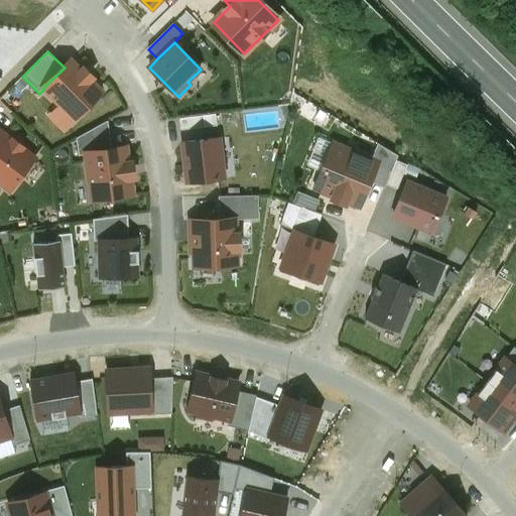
[(65,68),(43,88),(44,89),(75,120),(103,93),(91,81),(93,78),(84,69),(82,71),(72,60),(65,68)]
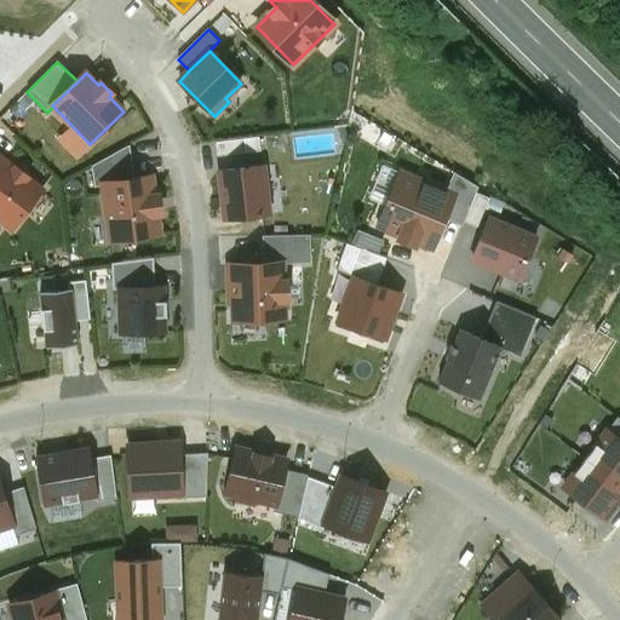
[(259,137),(216,143),(217,156),(260,151),(259,137)]
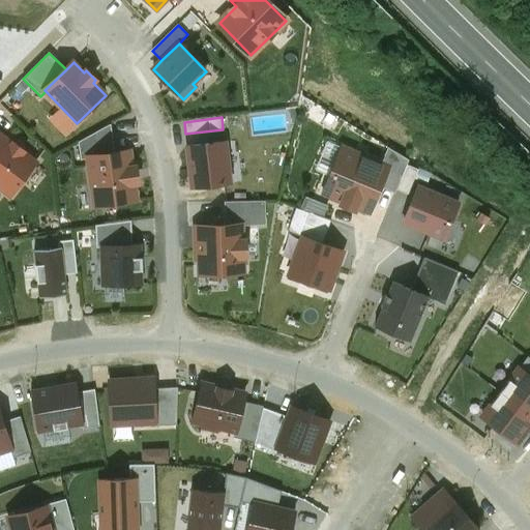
[(89,157),(116,154),(111,124),(79,143),(81,160),(89,159),(89,157)]
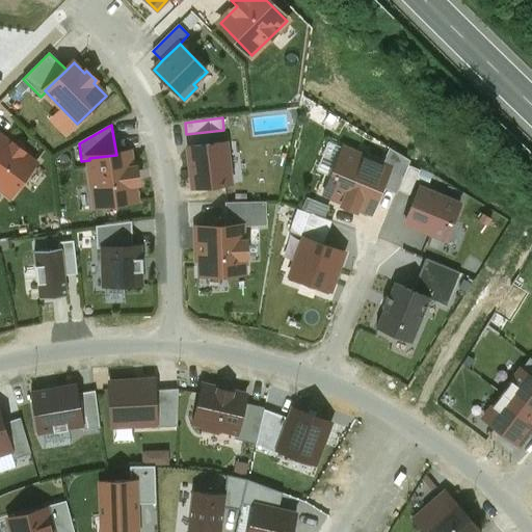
[(0,187),(10,195),(35,163),(0,135),(0,187)]
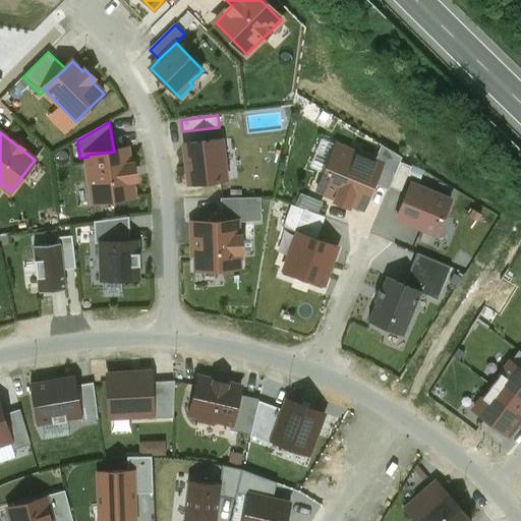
[(221,139),(185,145),(189,185),(225,180),(221,139)]
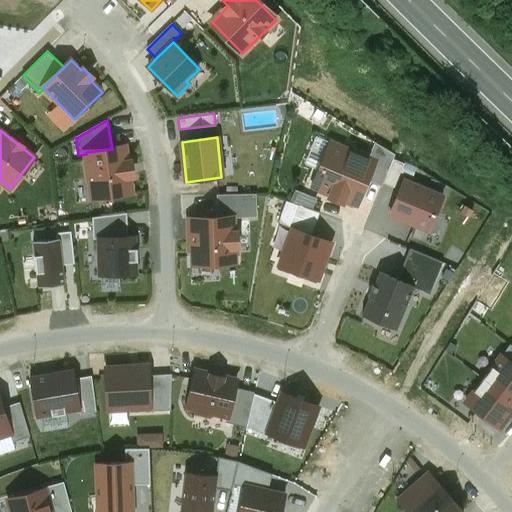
[(331,143),(319,171),(317,170),(312,182),(314,183),(312,187),(330,194),(329,198),(343,204),(345,200),(357,205),(367,181),(375,161),(368,158),(331,143)]
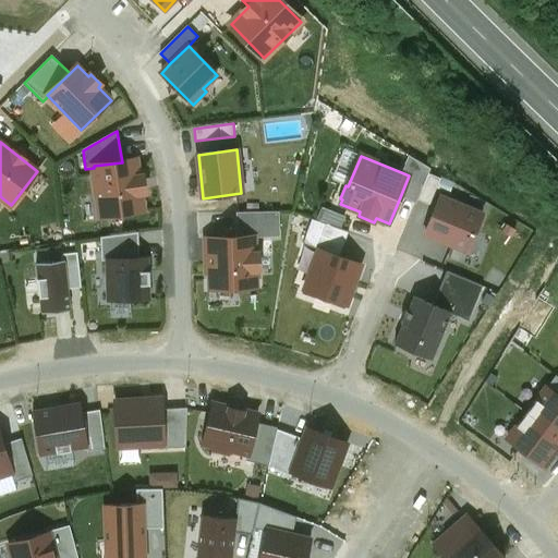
[(409,156),(401,172),(409,176),(400,197),(416,204),(417,199),(428,174),(431,169),(409,156)]
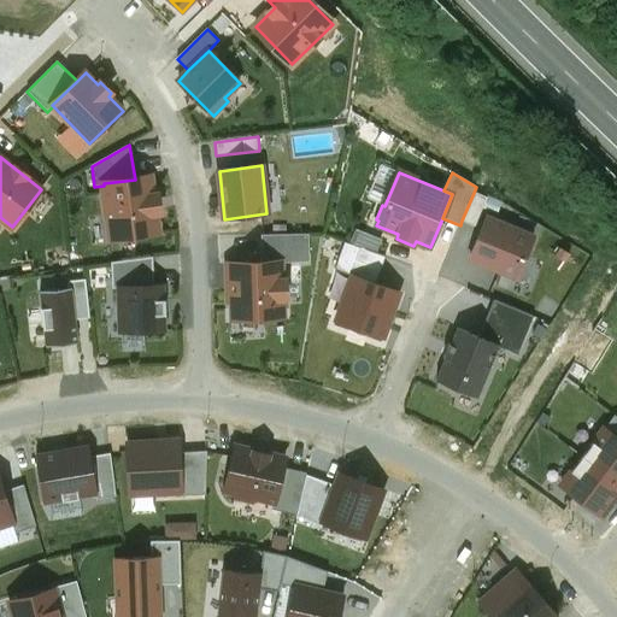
[(153,195),(151,177),(135,180),(104,183),(104,186),(111,239),(158,233),(156,213),(160,213),(158,195),(153,195)]
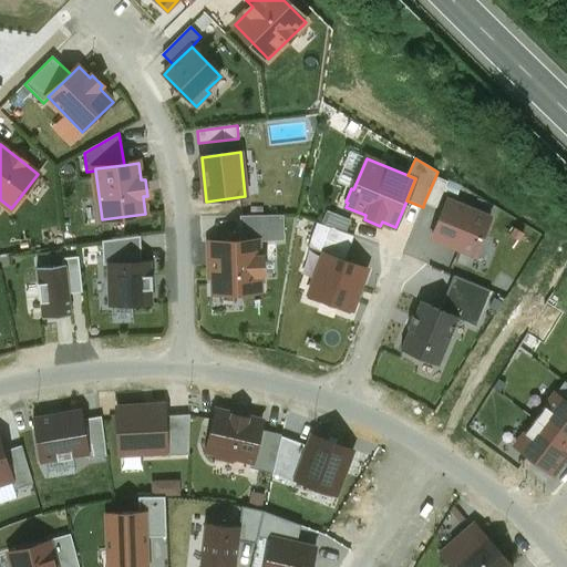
[(435,177),(424,203),(436,208),(447,182),(435,177)]
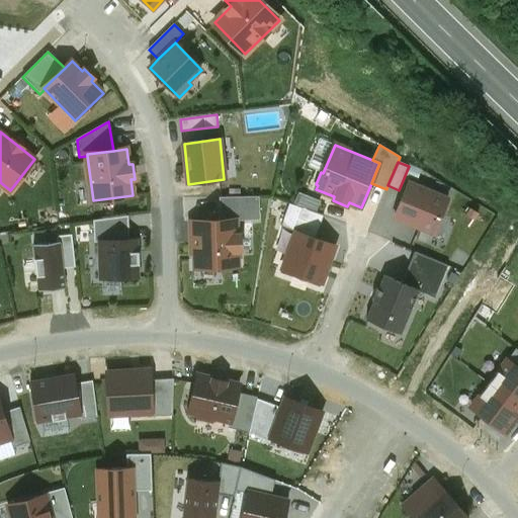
[(409,184),(395,217),(434,233),(448,200),(409,184)]
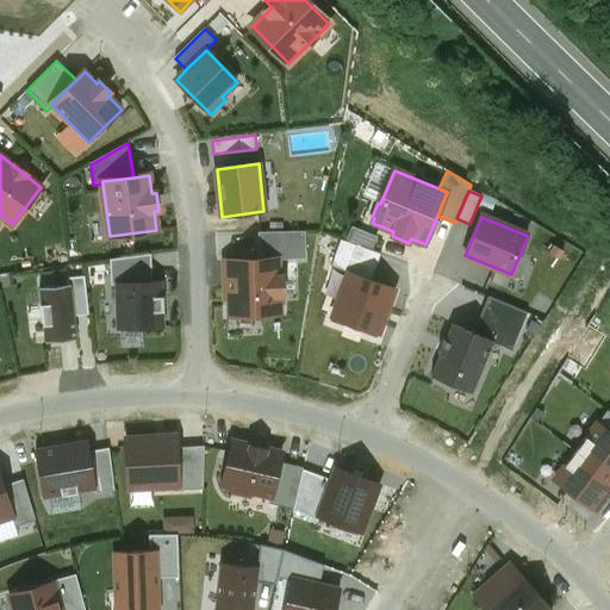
[(259,234),(260,260),(278,260),(306,259),(305,232),(259,234)]
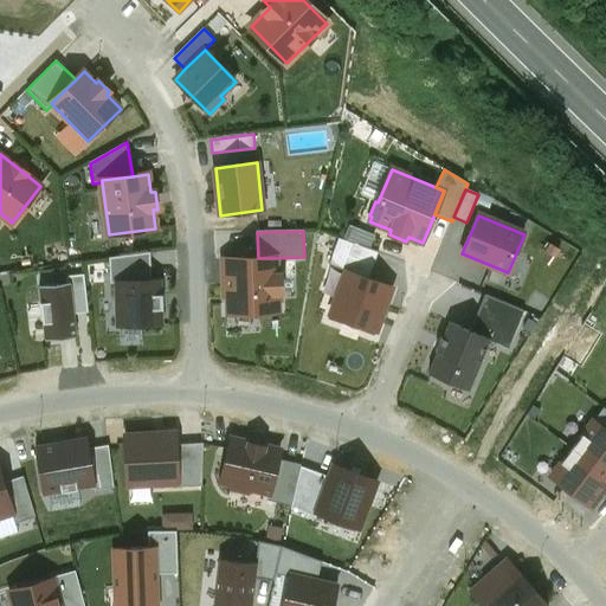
[(347,256),(352,243),(339,238),(328,264),(342,269),(347,256)]
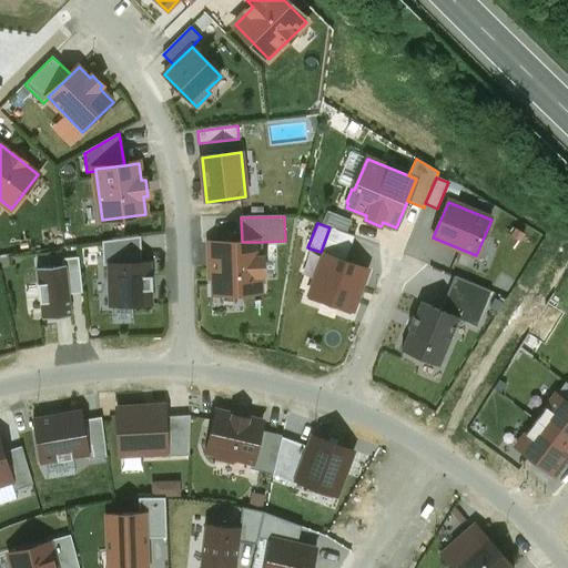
[(325,240),(350,249),(354,236),(330,227),(325,240)]
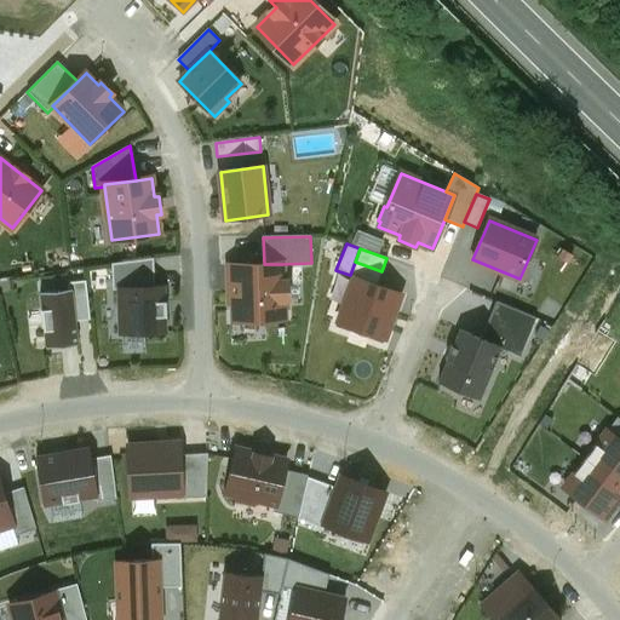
[(119,290),(119,287),(155,286),(154,258),(112,264),(113,290),(119,290)]
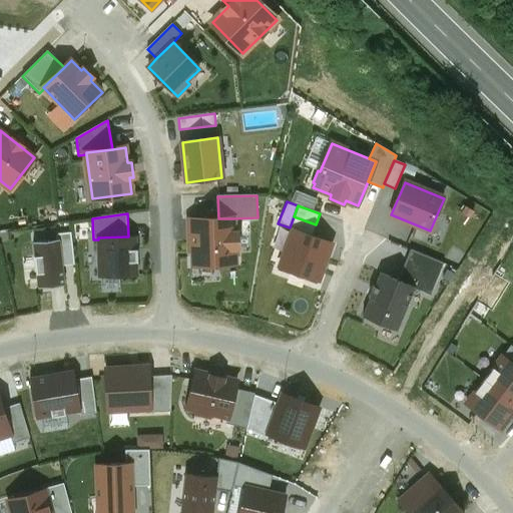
[(294,229),(312,235),(316,224),(294,216),(290,227),(294,229)]
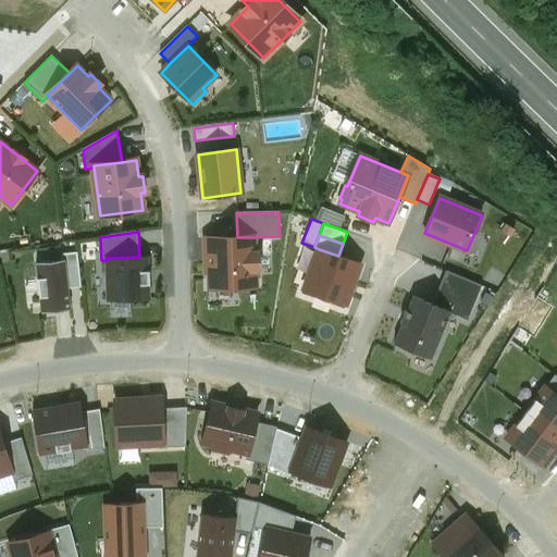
[(237,237),(206,238),(206,273),(210,273),(210,288),(256,287),(256,270),(258,270),(258,254),(255,254),(254,237),(237,237)]
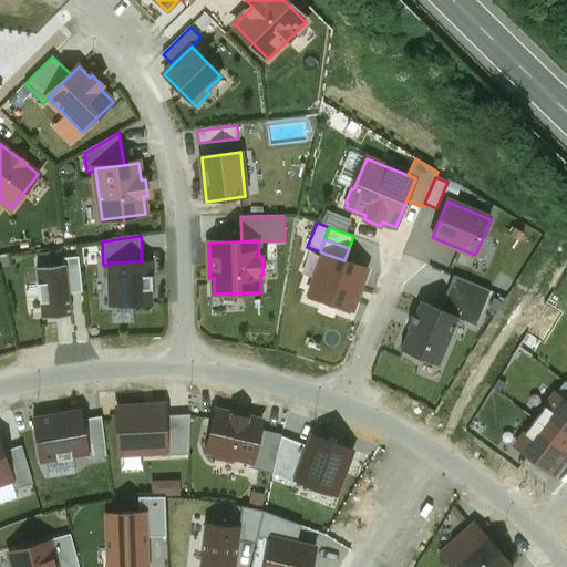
[(344,260),(325,254),(309,296),(351,310),(367,268),(344,260)]
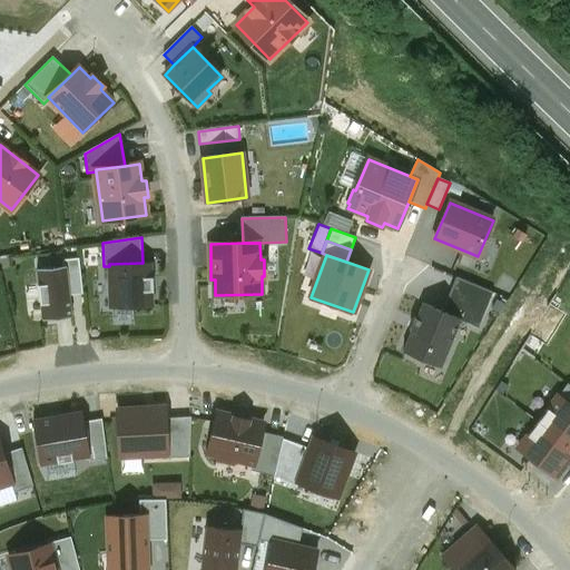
[(67,266),(70,294),(82,293),(79,257),(62,259),(64,266),(67,266)]
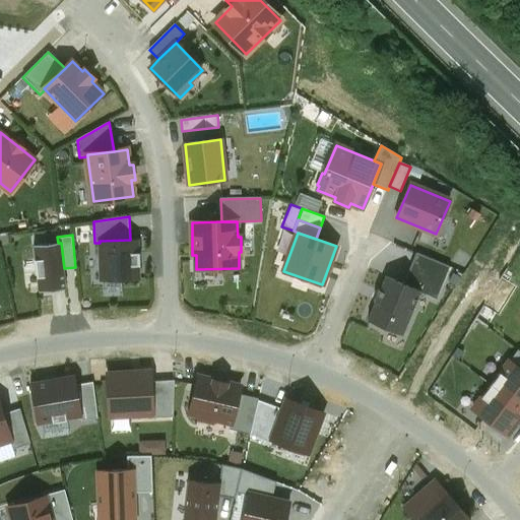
[(101,280),(139,279),(139,266),(140,266),(139,253),(138,253),(137,240),(130,240),(100,241),(100,243),(101,280)]
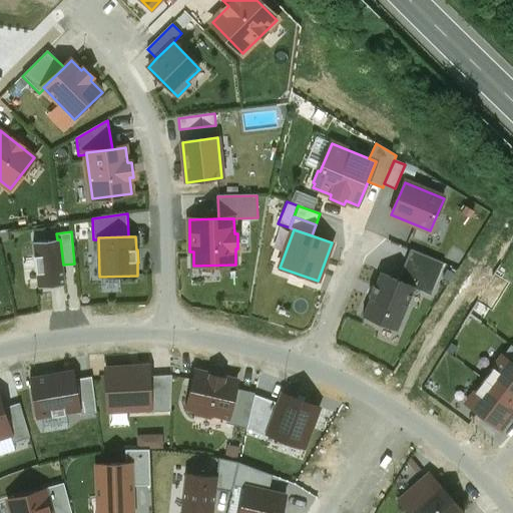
[(57,239),(33,242),(38,287),(65,285),(63,265),(60,239),(57,239)]
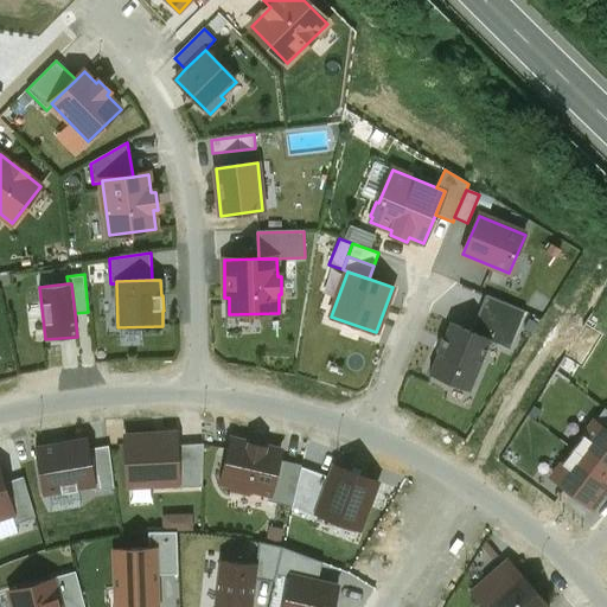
[(486,295),(471,331),(491,340),(510,349),(525,311),(486,295)]
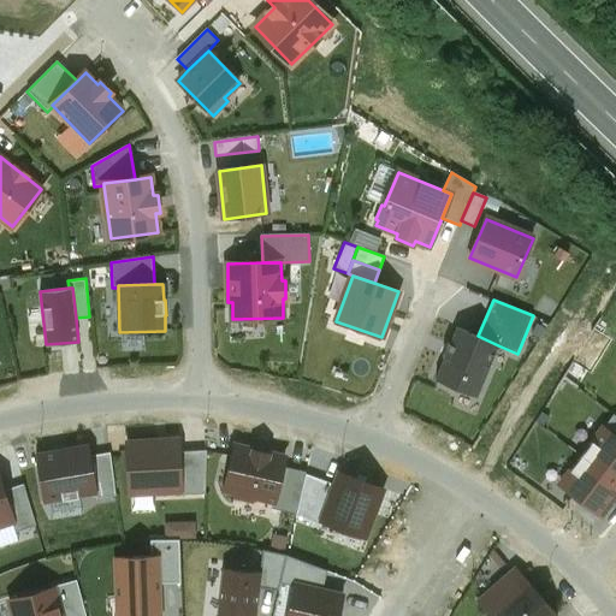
[(478,336),(457,327),(450,344),(448,343),(446,347),(450,348),(448,356),(443,355),(443,356),(445,357),(436,379),(477,397),(498,345),(478,336)]
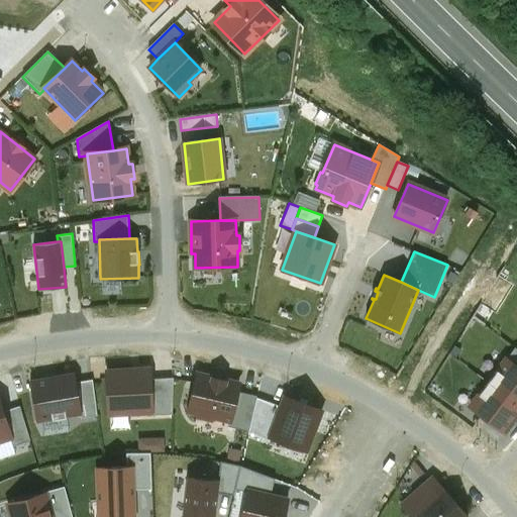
[(507,359),(516,367),(516,349),(515,347),(506,359),(507,359)]
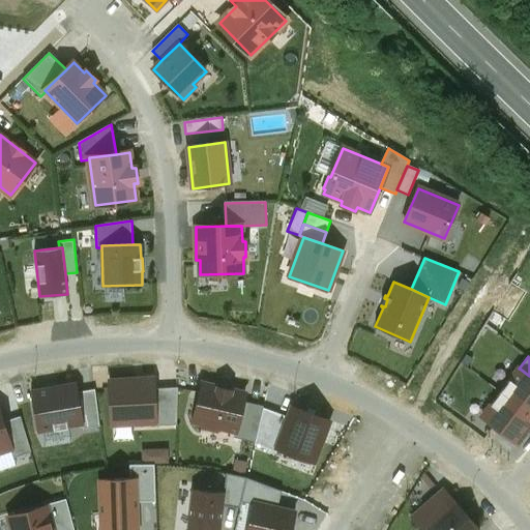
[(529,376),(520,369),(501,393),(529,415),(529,376)]
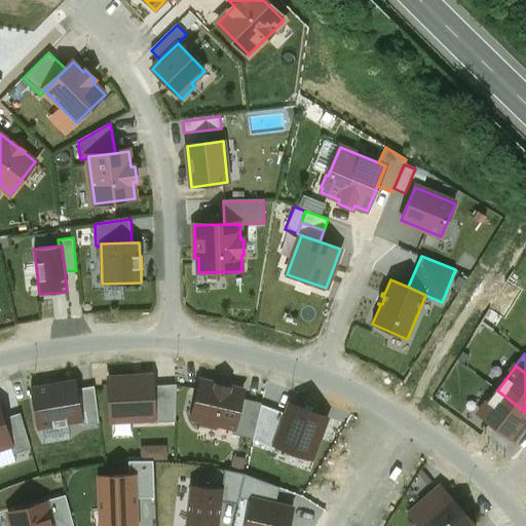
[(109,379),(111,421),(153,419),(154,419),(152,385),(152,377),(109,379)]
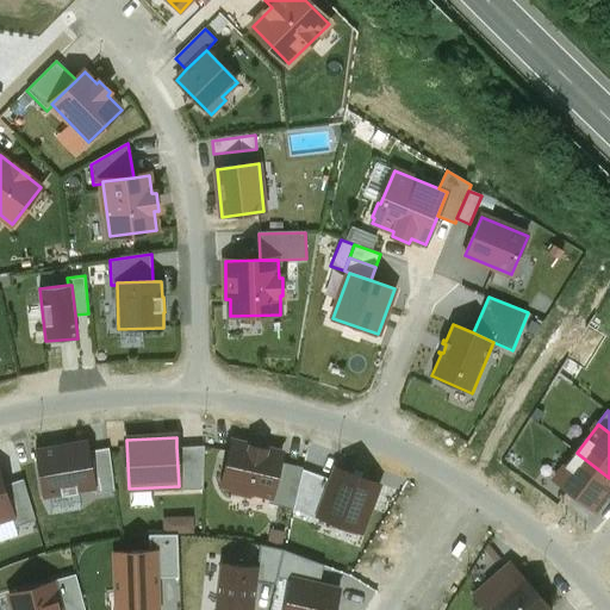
[(78,492),(94,489),(95,489),(89,452),(87,442),(36,450),(44,497),(62,495),(62,496),(79,493),(78,492)]
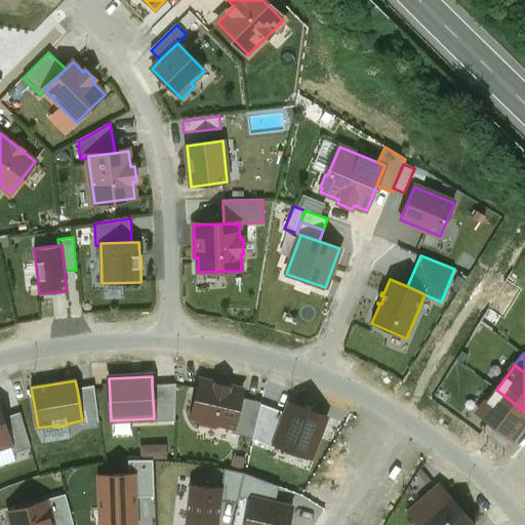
[(243,391),(200,380),(192,417),(201,419),(200,423),(215,428),(216,423),(233,428),(234,428),(241,398),(243,391)]
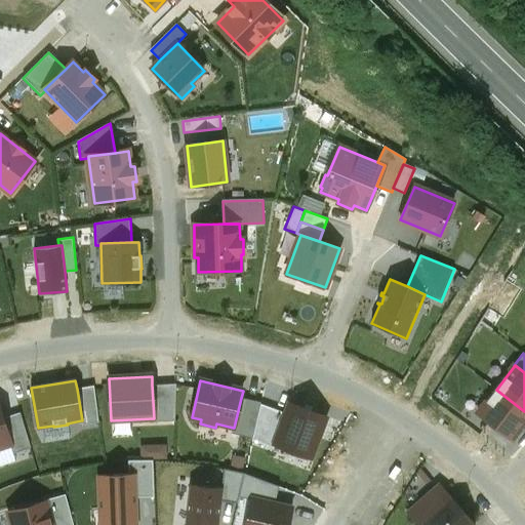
[(175,384),(152,385),(154,418),(153,418),(153,422),(174,421),(175,384)]
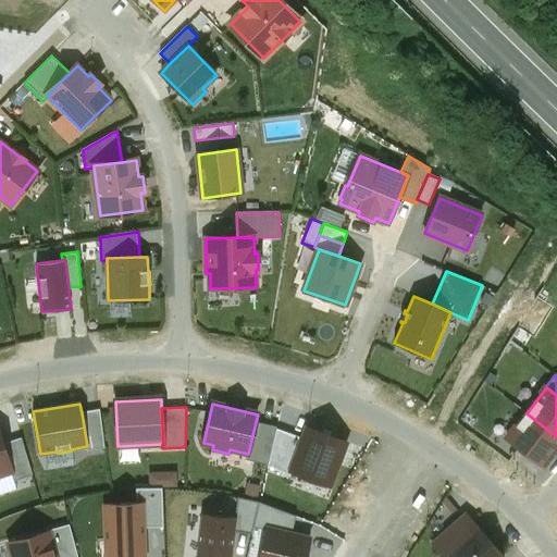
[(99,410),(82,412),(87,446),(86,446),(87,452),(106,448),(99,410)]
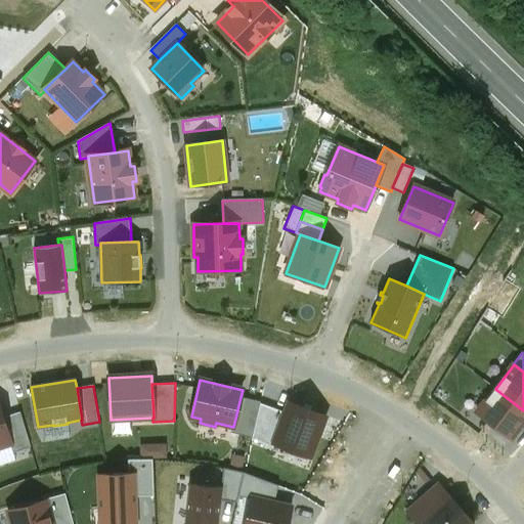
[(523,410),(495,389),(477,412),(511,439),(523,421),(523,410)]
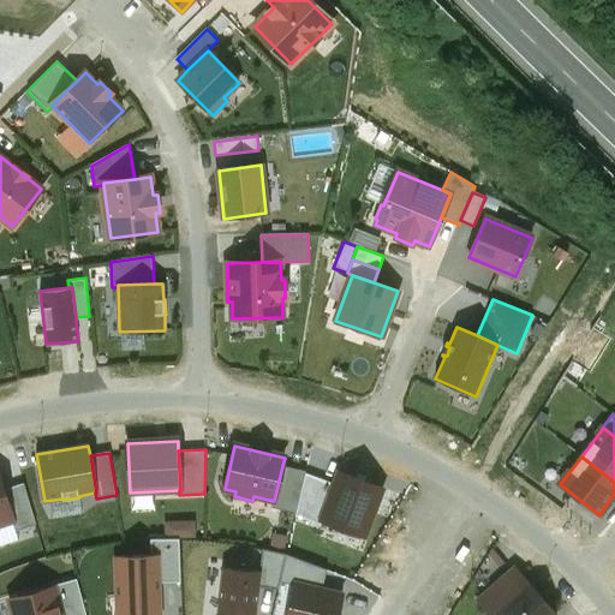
[(305,472),(282,466),(274,501),(273,501),(272,508),(296,514),(305,473),(305,472)]
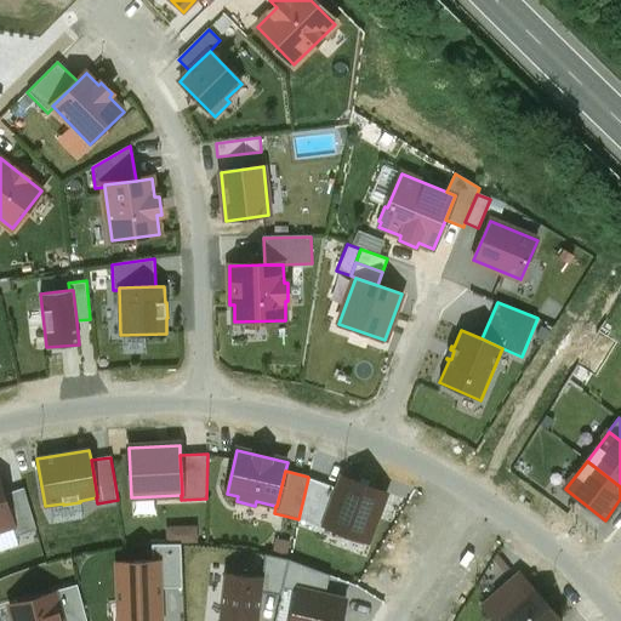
[(386,493),(343,477),(339,489),(324,527),(325,527),(368,542),(386,493)]
